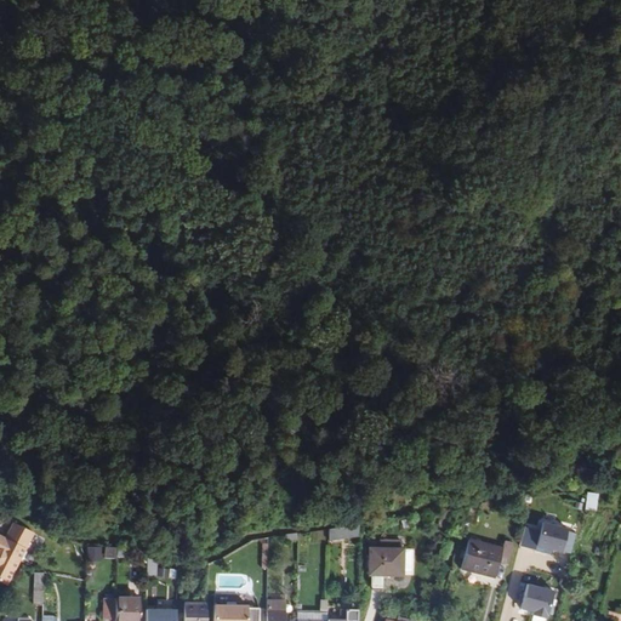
[(568,529),(542,522),(536,546),(562,552),(562,551),(570,553),(576,534),(567,531),(568,529)]
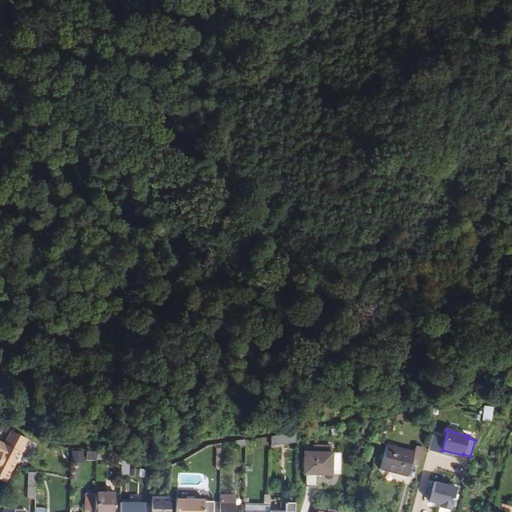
[(296,432),(271,436),(271,446),(296,442),(296,432)]
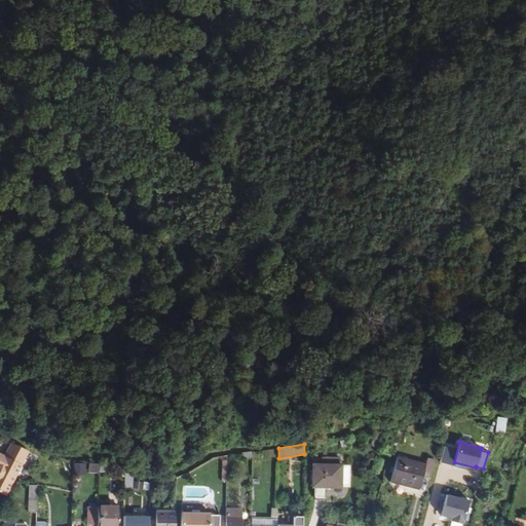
[(0,492),(8,496),(19,477),(13,475),(17,467),(23,470),(30,454),(12,446),(5,459),(0,456),(0,492)]
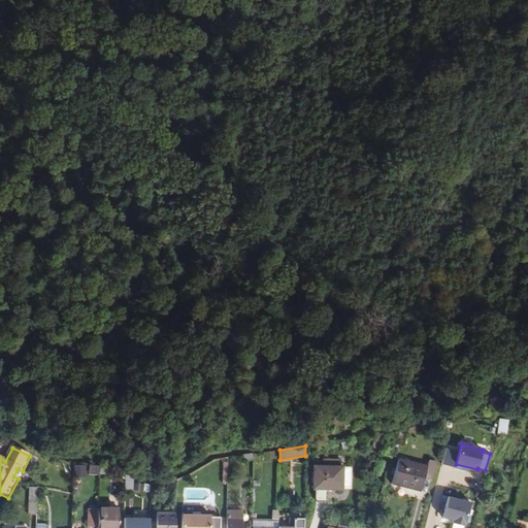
[(391,484),(421,491),(425,474),(432,476),(436,461),(429,459),(427,466),(397,458),(391,484)]
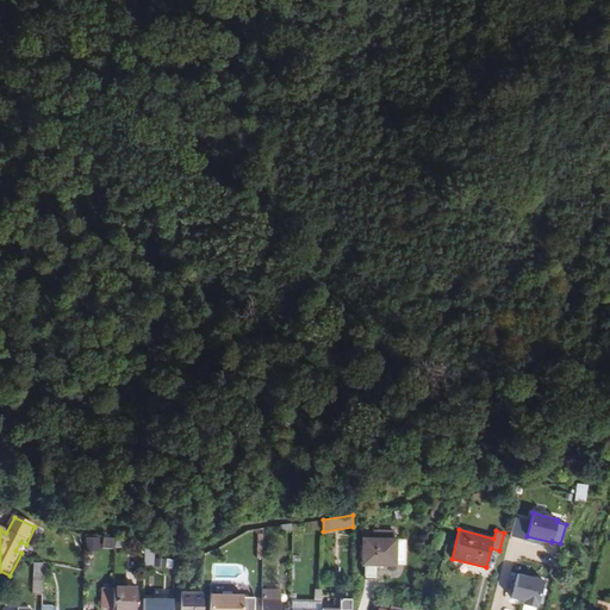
[(103,536),(103,549),(114,549),(114,537),(103,536)]
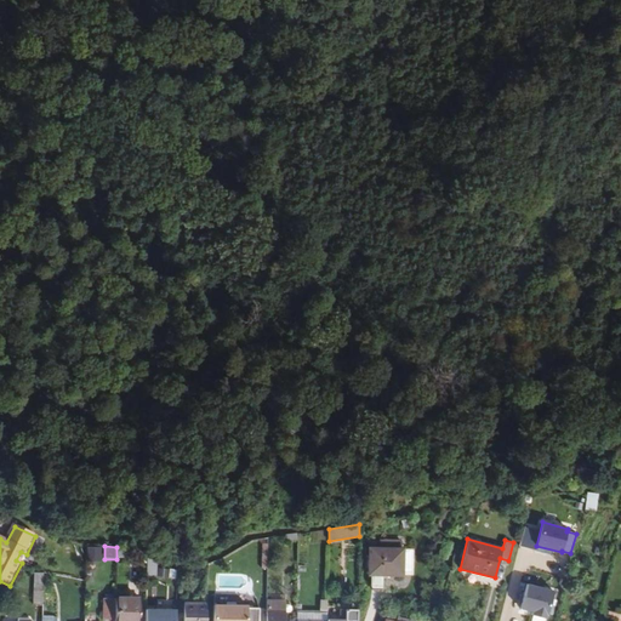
[(403,575),(403,548),(369,548),(369,575),(371,575),(380,575),(403,575)]
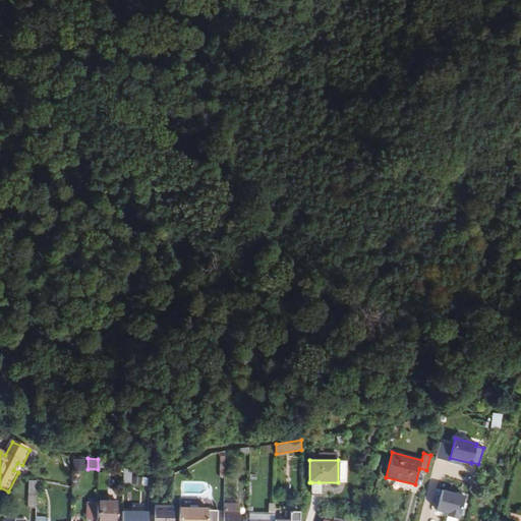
[(70,461),(70,469),(81,469),(81,461),(70,461)]
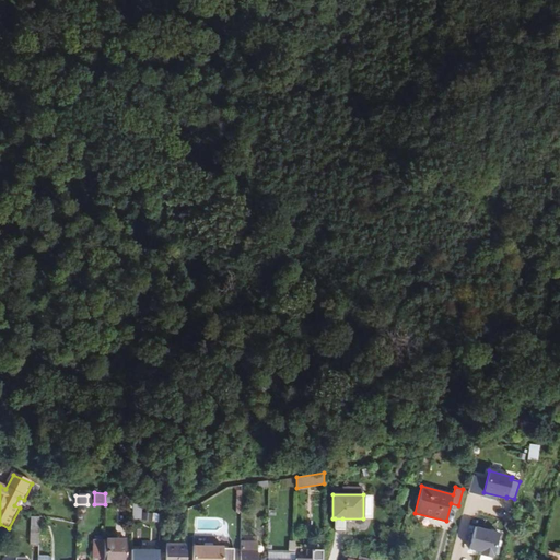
[(131,502),(123,496),(119,504),(126,510),(131,502)]
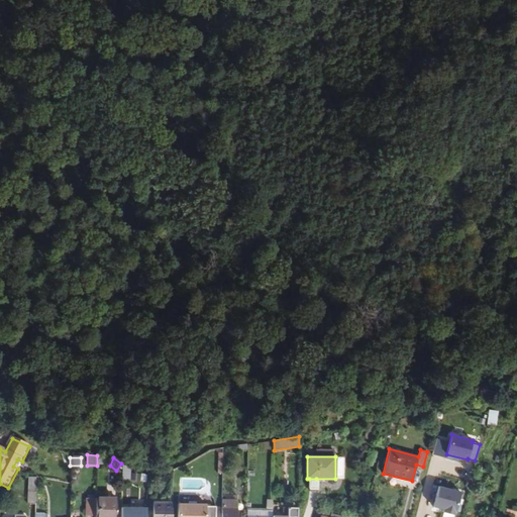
[(18,469),(22,461),(17,459),(13,467),(18,469)]
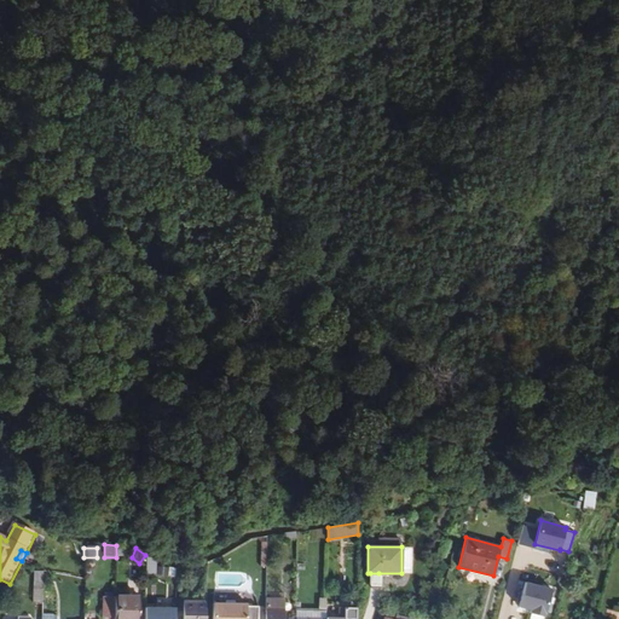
[(544,617),(551,589),(526,583),(520,607),(531,609),(530,613),(544,617)]
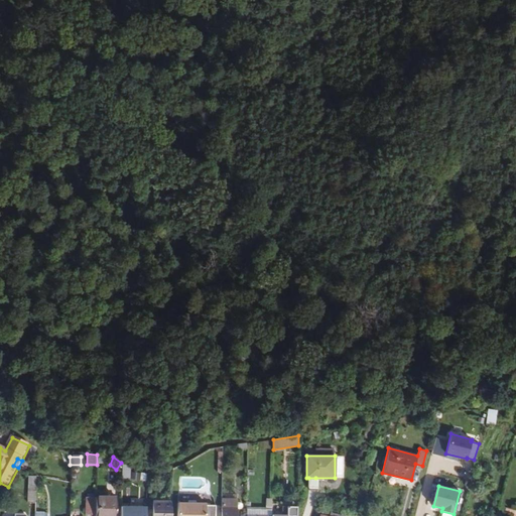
[(352,501),(367,501),(370,489),(353,489),(352,501)]
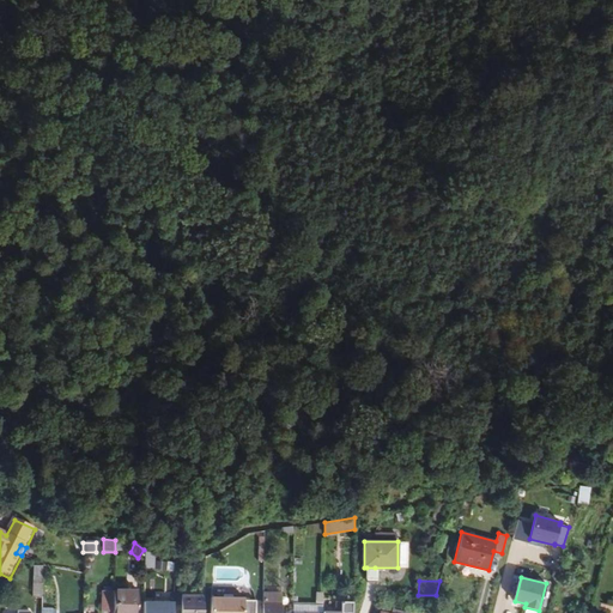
[(135,612),(137,590),(115,589),(115,612),(135,612)]
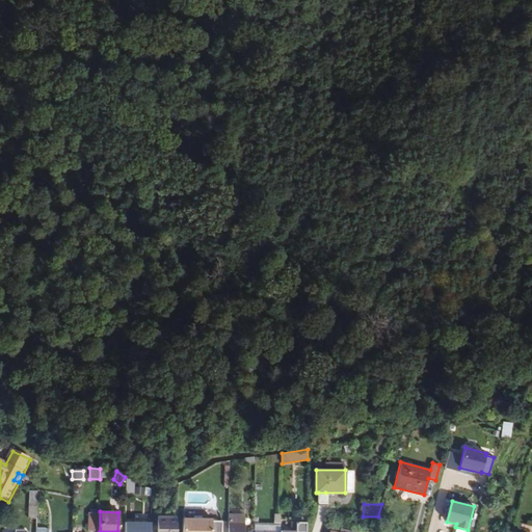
[(99,529),(99,512),(88,512),(87,529),(99,529)]
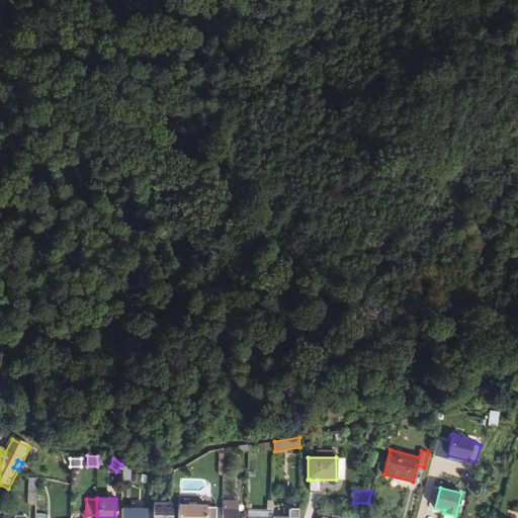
[(237,517),(238,502),(223,501),(222,517),(237,517)]
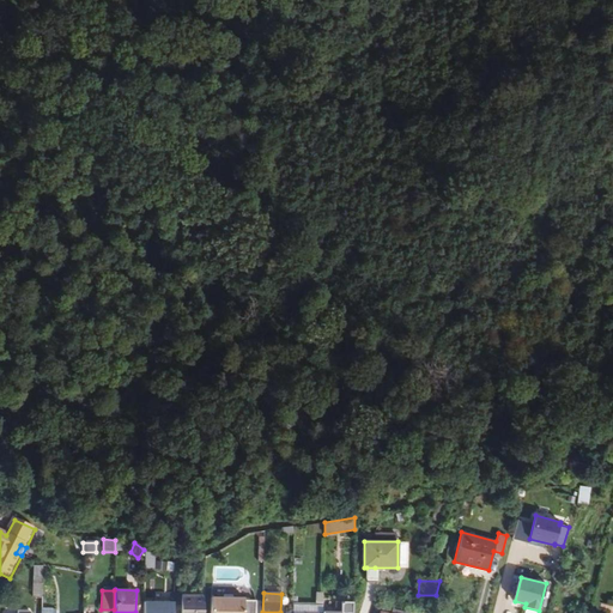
[(181,595),(180,612),(202,612),(204,596),(181,595)]
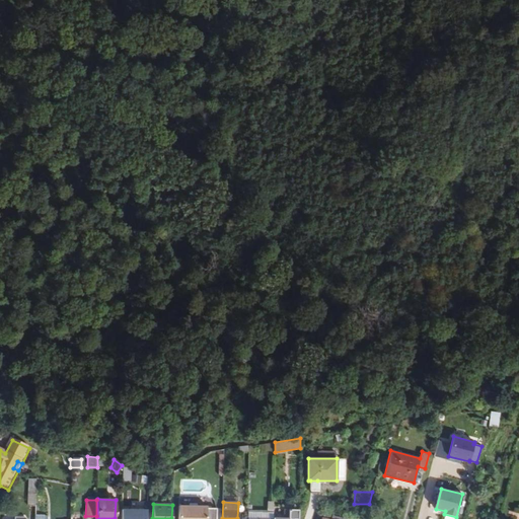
[(177,518),(215,518),(216,508),(207,508),(207,506),(178,506),(177,518)]
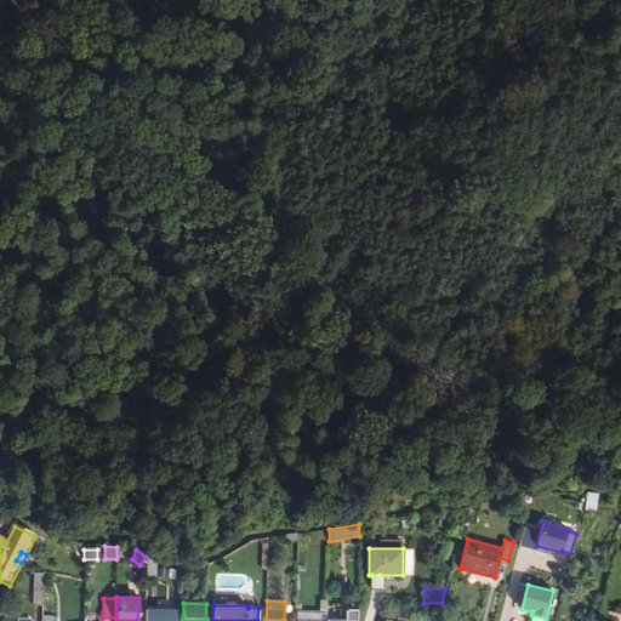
[(175,620),(176,610),(146,609),(144,620),(175,620)]
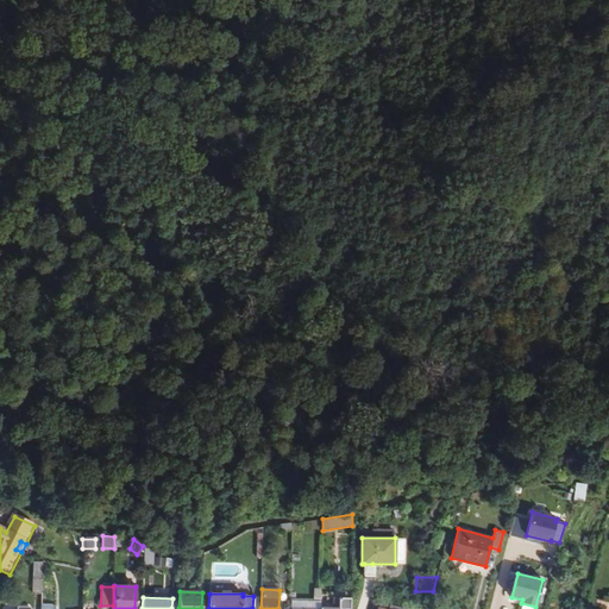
[(321,608),(320,608),(350,608),(351,597),(339,597),(339,608),(321,608)]
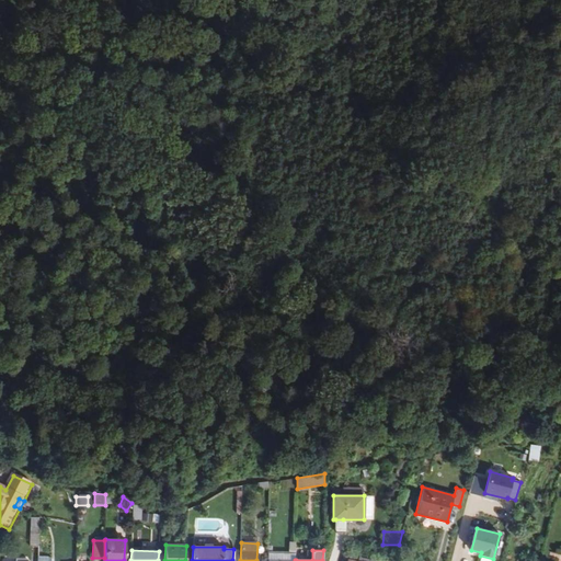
All buildings are outlined.
